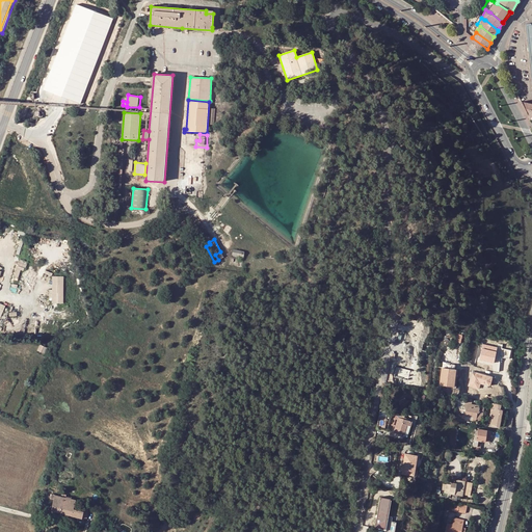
[(244,251),(234,248),(233,256),(243,258),(244,251)]
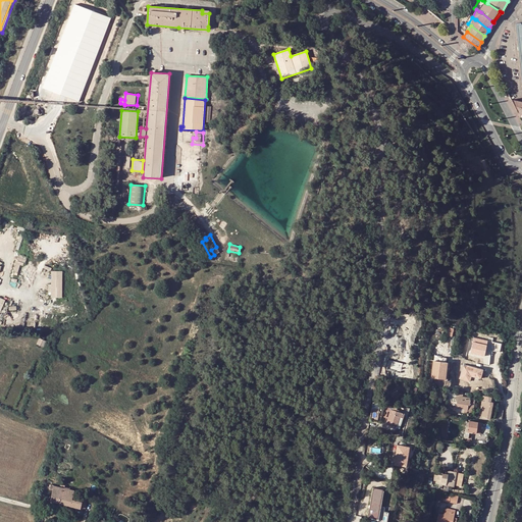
[(219,252),(216,247),(211,250),(214,255),(219,252)]
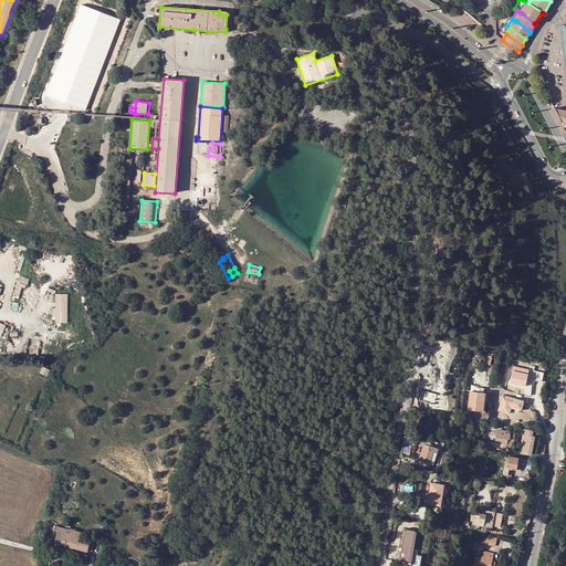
[(23,275),(21,283),(28,285),(30,278),(23,275)]
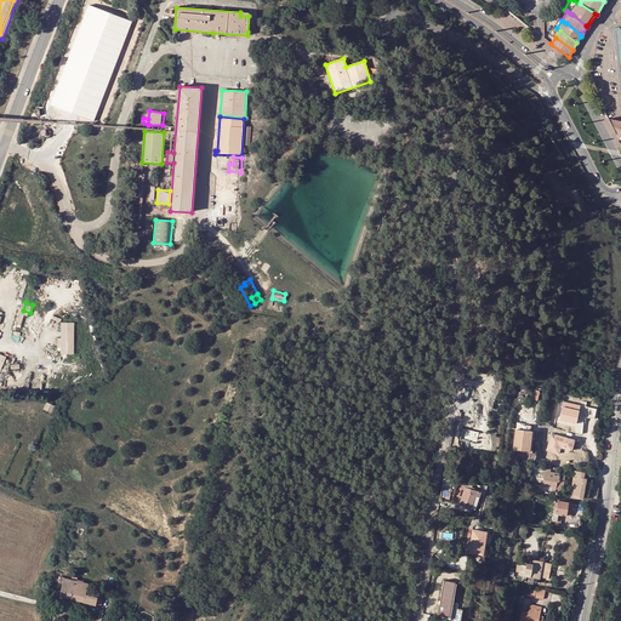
[(75,324),(62,324),(62,354),(75,354),(75,324)]
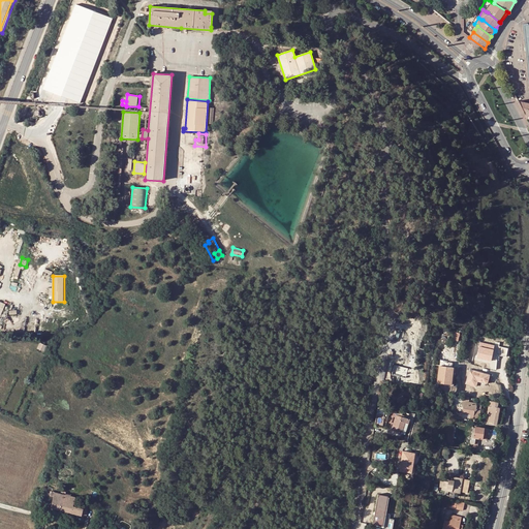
[(475,364),(496,368),(498,355),(507,358),(508,349),(499,347),(499,344),(480,340),(475,364)]
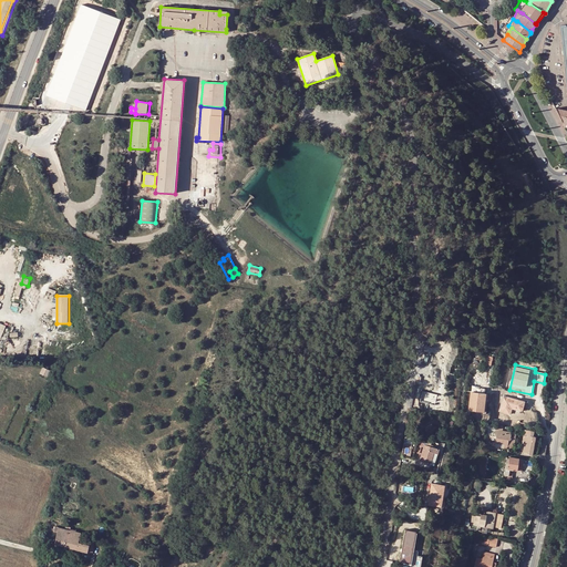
[(482,403),(484,404),(485,393),(484,393),(484,389),(472,387),(467,419),(474,420),(475,411),(481,412),(482,403)]
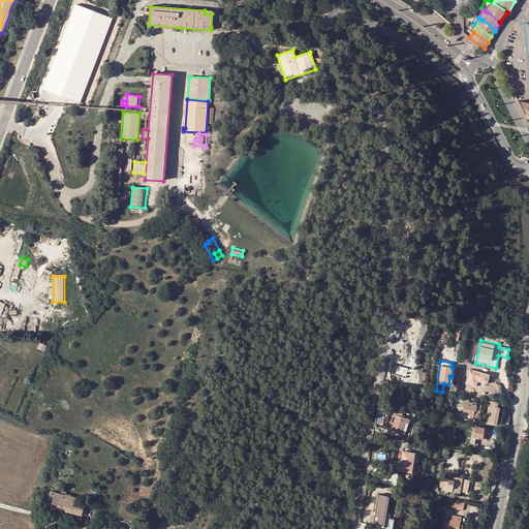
[(469,369),(465,384),(476,387),(478,382),(488,384),(491,375),(469,369)]
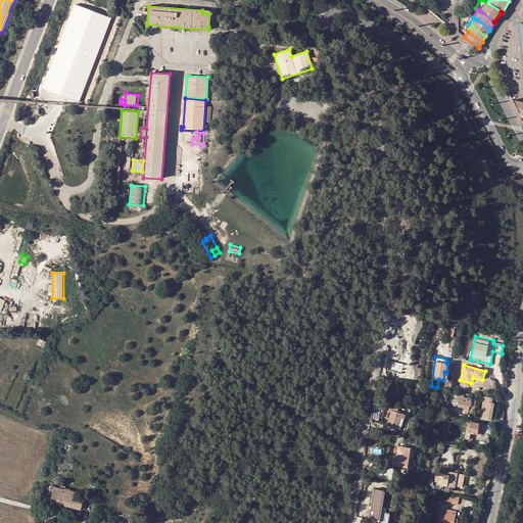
[(480,398),(484,399),(484,397),(484,396),(478,395),(477,399),(476,405),(479,406),(480,398)]
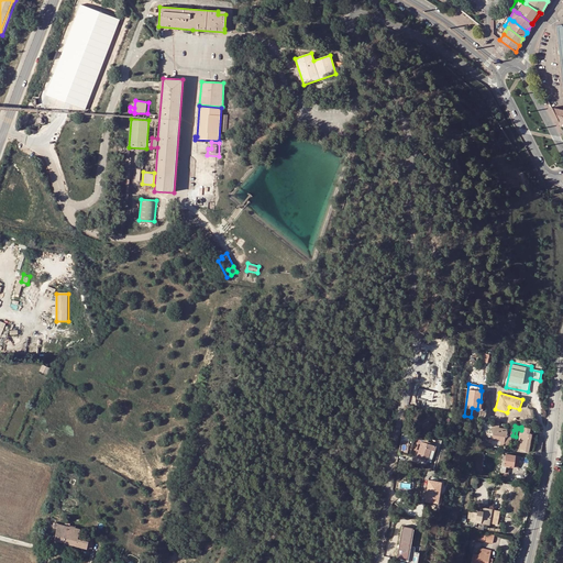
[(510,448),(512,435),(514,430),(494,427),(492,440),(500,441),(499,445),(504,445),(504,443),(506,444),(506,446),(510,448)]
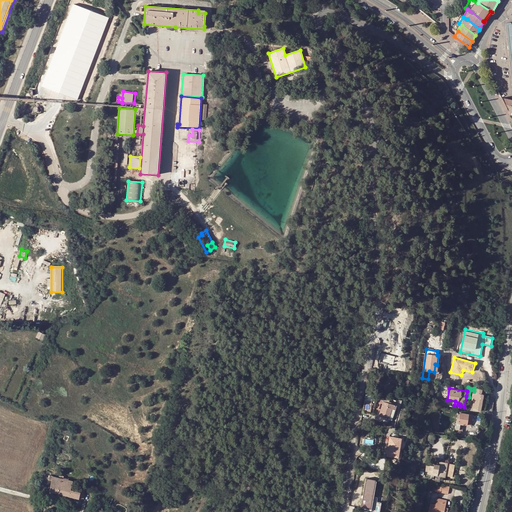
[(474,391),(472,400),(474,400),(473,401),(472,409),(481,411),(484,396),(482,396),(483,390),(474,389),(474,391)]
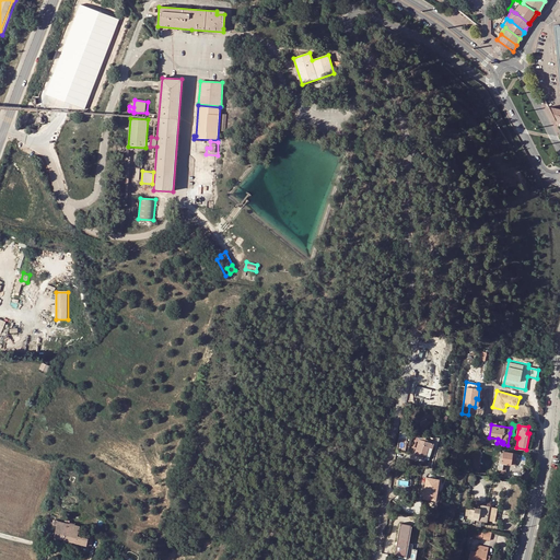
[(434,444),(419,440),(418,443),(415,455),(429,459),(434,444)]
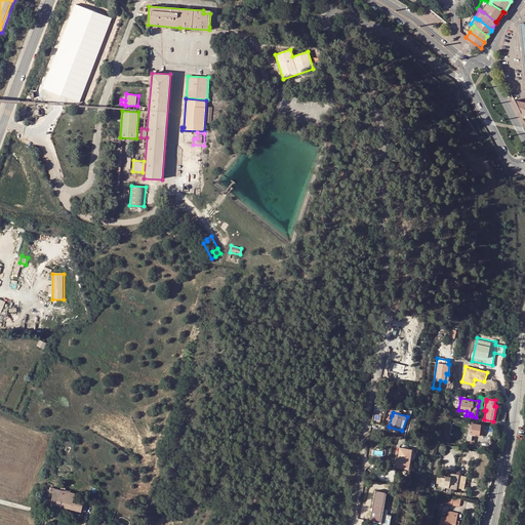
[(470,423),(467,440),(471,441),(473,435),(476,435),(483,437),(485,426),(472,423),(471,423),(470,423)]
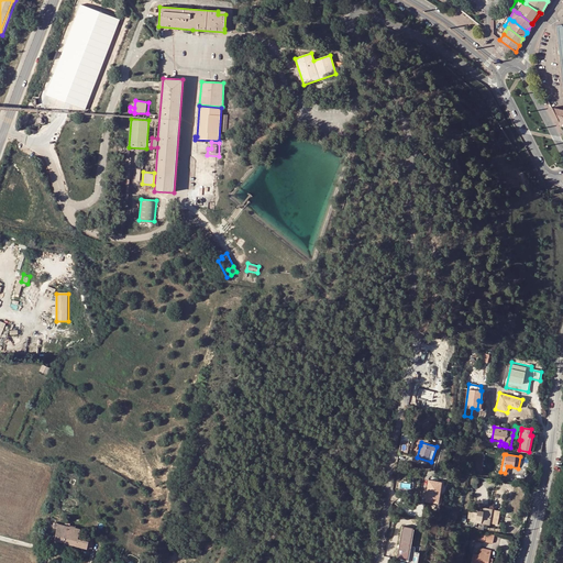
[(507,481),(510,466),(507,466),(505,473),(500,472),(499,479),(507,481)]
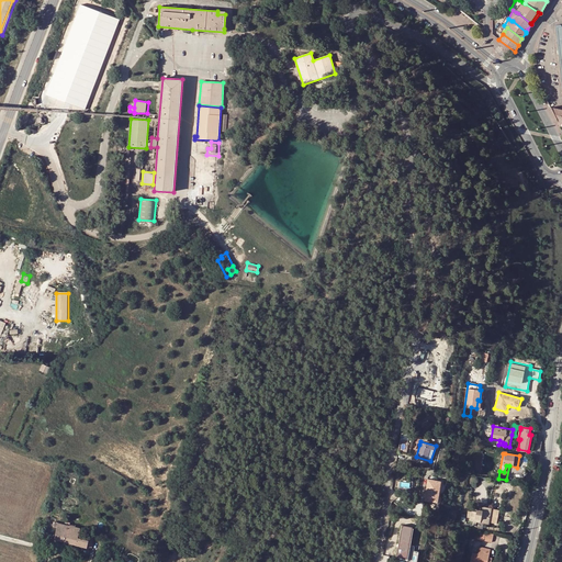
[(427,483),(425,497),(436,499),(438,499),(440,485),(441,483),(438,482),(428,480),(427,483)]
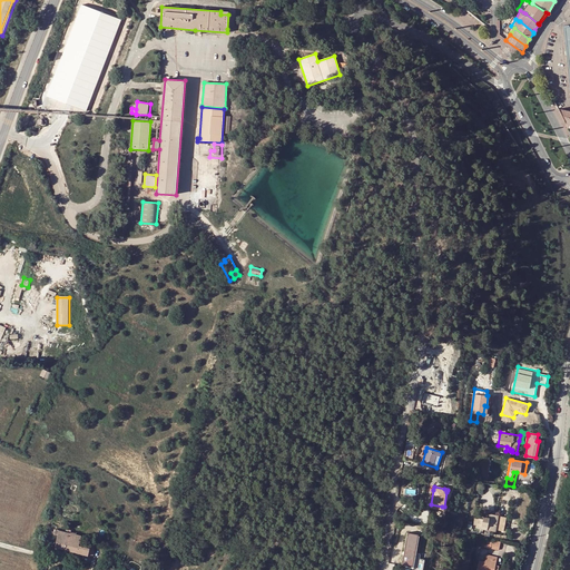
[(488,530),(494,531),(498,516),(489,514),(489,517),(483,517),(483,519),(479,519),(477,529),(488,530)]
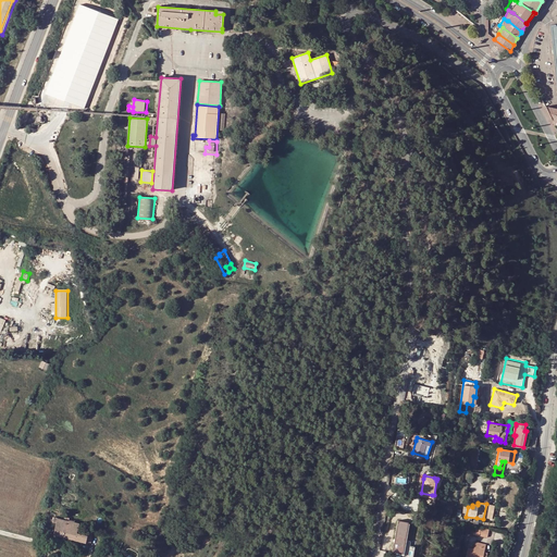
[(64,519),(53,517),(52,523),(56,524),(53,534),(71,539),(73,531),(77,532),(79,523),(70,520),(70,518),(64,517),(64,519)]
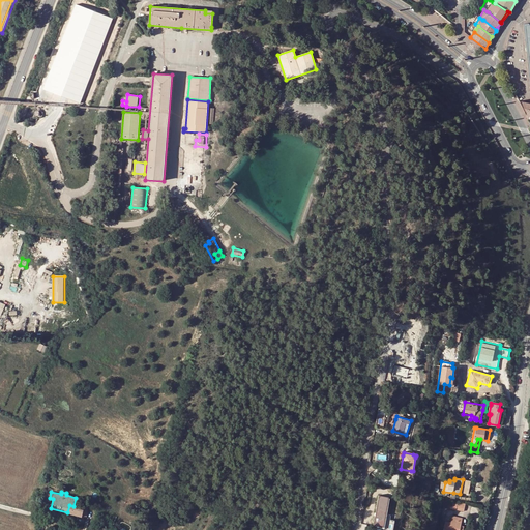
[(391,499),(382,497),(375,526),(388,529),(390,525),(391,522),(392,518),(387,516),(391,499)]
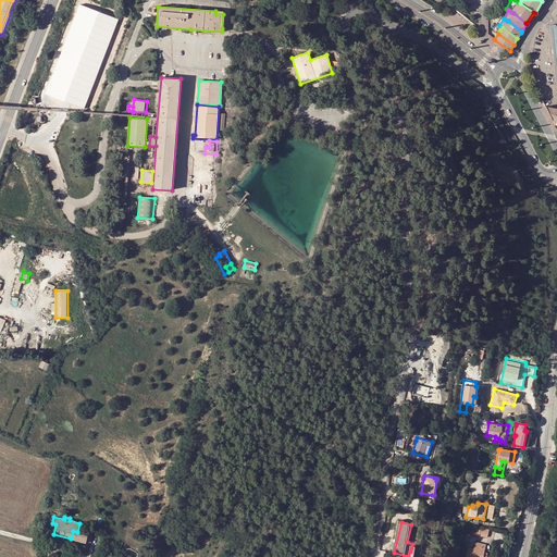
[(482,530),(477,529),(474,535),(486,537),(489,530),(482,529),(482,530)]
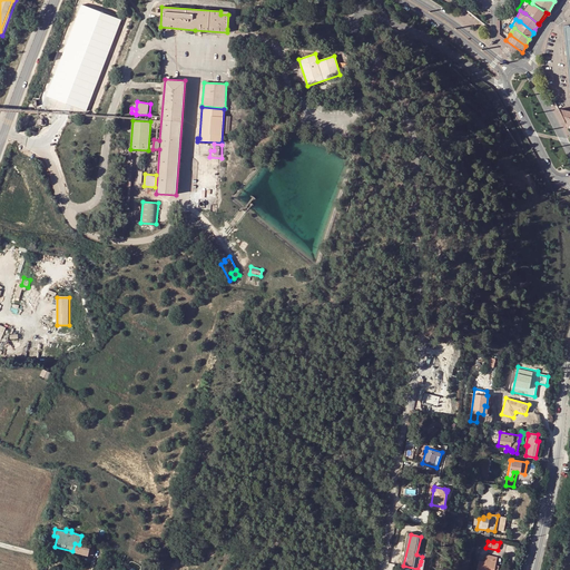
[(88,554),(90,548),(79,544),(75,543),(72,551),(88,554)]
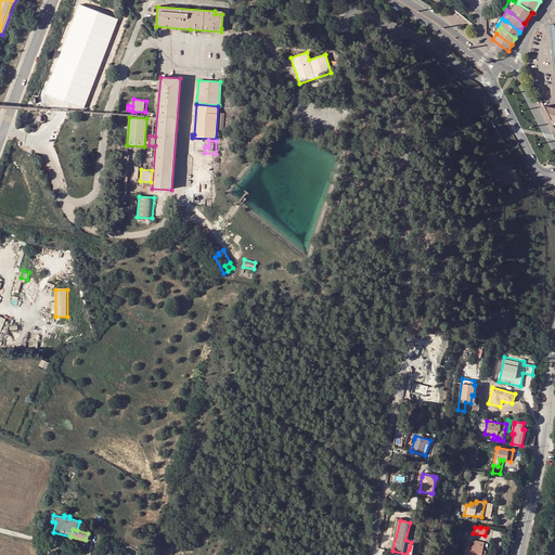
[(464,554),(480,554),(482,550),(483,543),(474,541),(473,547),(466,546),(464,554)]
